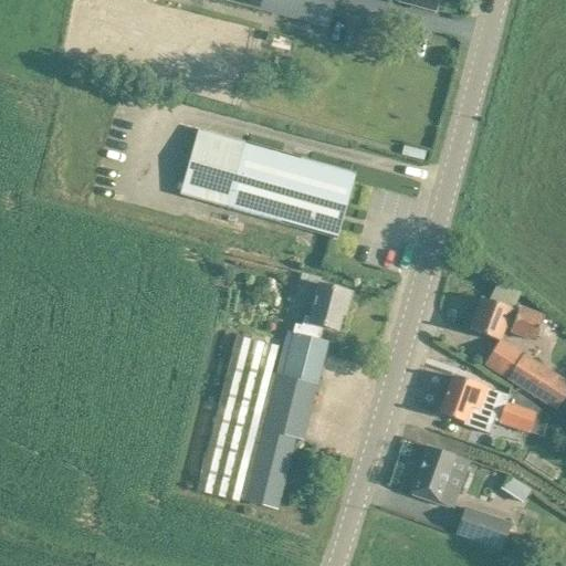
[(223,0),(323,27),(329,0),(223,0)]
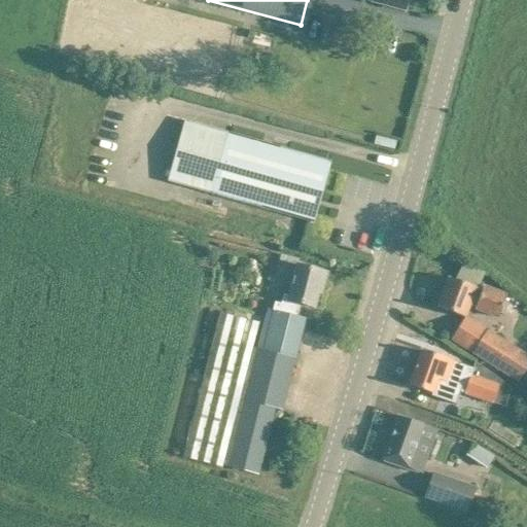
[(360,0),(360,1),(405,12),(407,0),(360,0)]
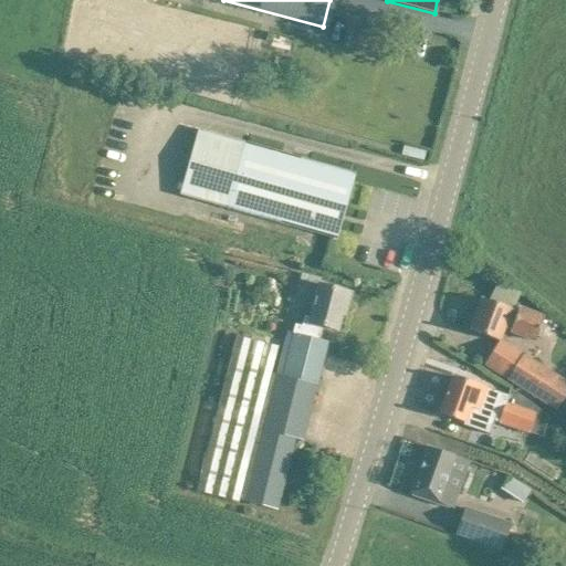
[(181,194),(226,206),(332,236),(349,175),(243,145),(198,132),(181,194)]
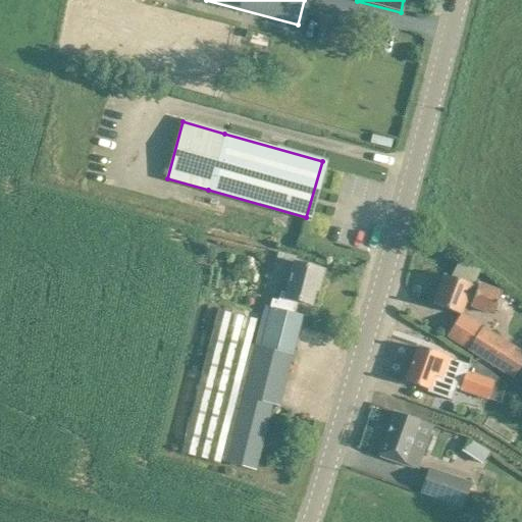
[(371,136),(369,144),(389,149),(392,141),(371,136)]
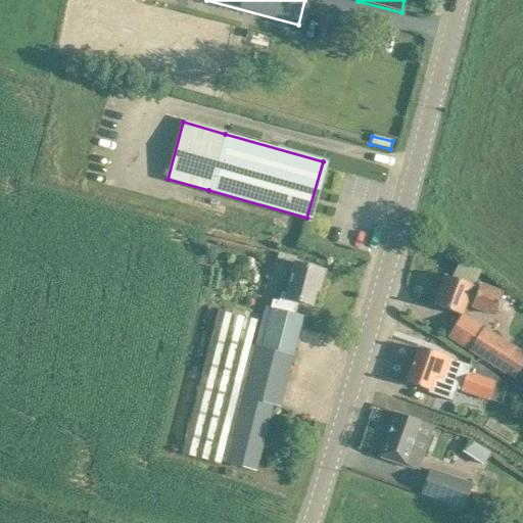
[(236,218),(249,223),(252,214),(239,209),(236,218)]
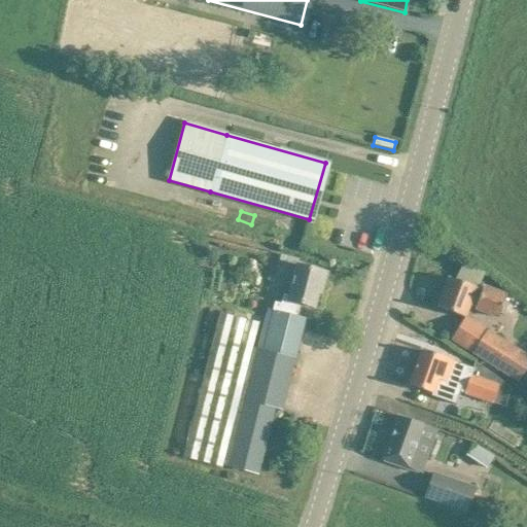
[(270,309),(259,350),(252,348),(258,323),(219,313),(183,458),(222,467),(222,466),(257,475),(274,410),(281,411),(305,319),(297,317),(301,305),(314,308),(319,288),(323,288),(326,274),(307,269),(296,266),(299,259),(281,255),(279,261),(294,266),(286,295),(283,294),(279,312),(270,309)]
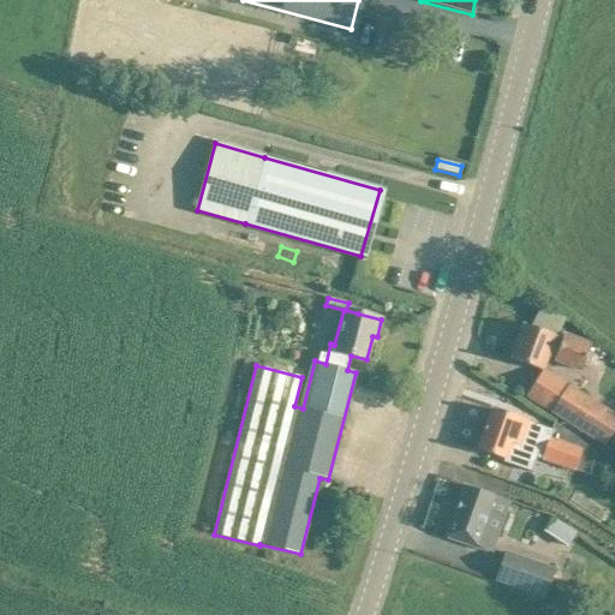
[(509,359),(543,371),(548,357),(555,360),(554,362),(581,371),(583,366),(587,369),(592,356),(587,354),(591,345),(563,335),(562,339),(523,324),(509,359)]
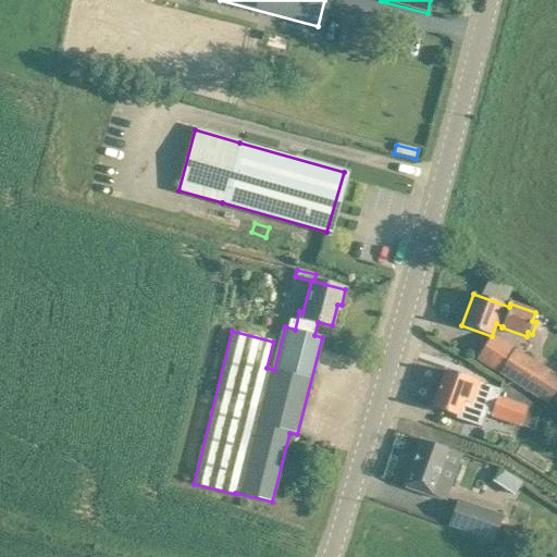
[(556,375),(512,348),(507,356),(487,343),(477,360),(496,373),(548,405),(556,390),(556,375)]
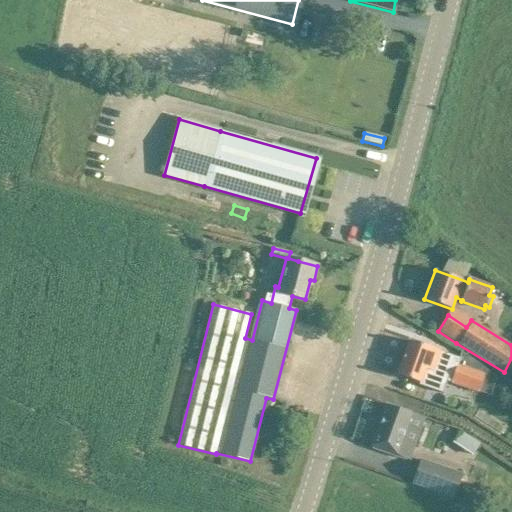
[(410,341),(398,375),(416,382),(419,383),(418,386),(442,394),(447,382),(451,383),(457,363),(485,372),(485,371),(461,354),(459,358),(440,352),(429,348),(410,341)]
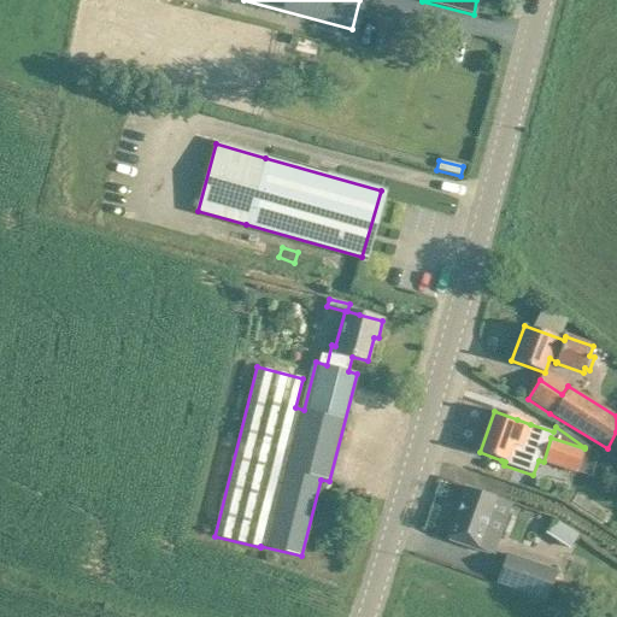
[(576,472),(582,454),(585,448),(551,438),(544,462),(576,472)]
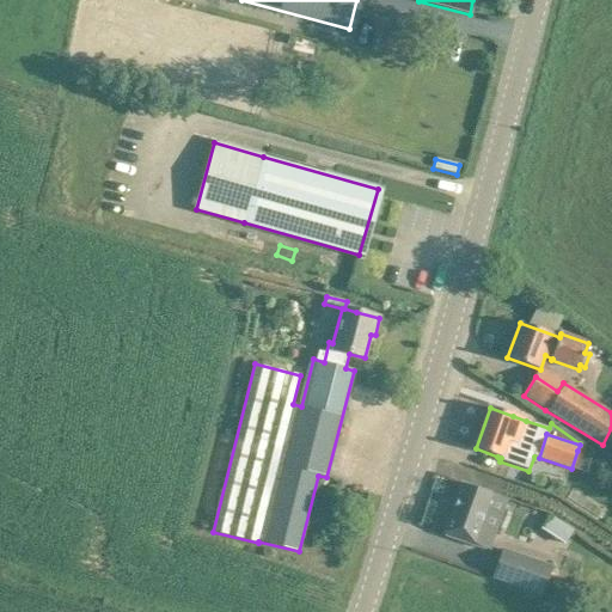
[(445,536),(467,543),(490,551),(508,501),(463,484),(445,536)]
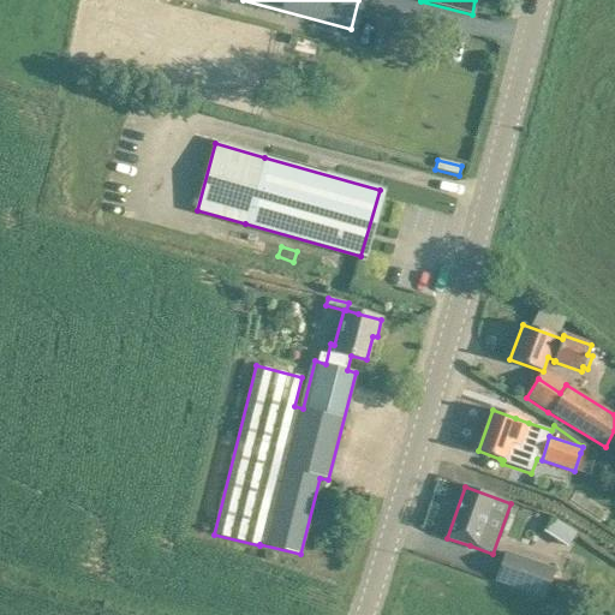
[(529,535),(556,542),(561,525),(535,518),(529,535)]
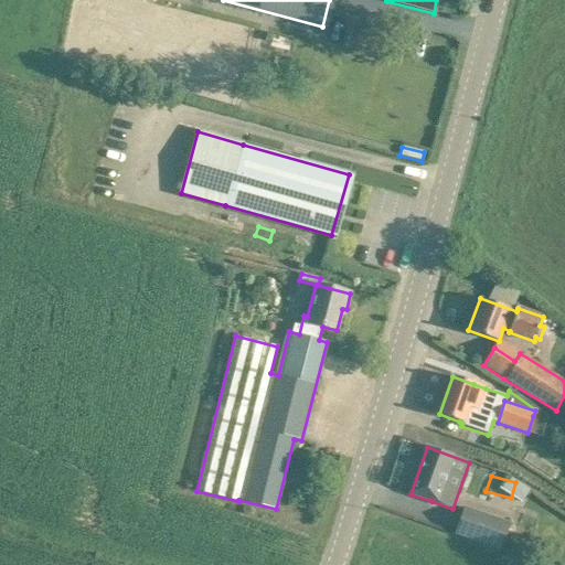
[(455,533),(501,550),(510,524),(465,508),(455,533)]
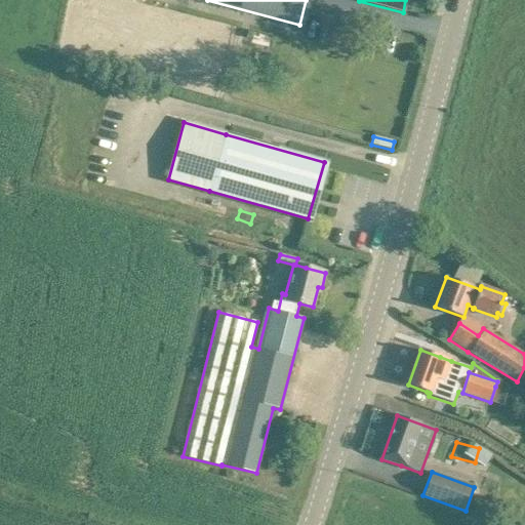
All buildings are outlined.
